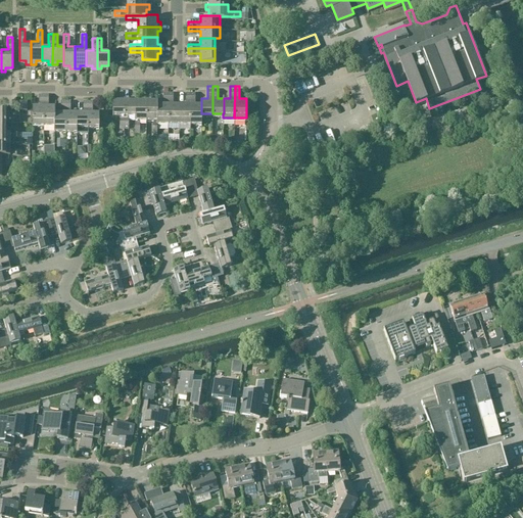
[(157,121),(169,121),(169,89),(163,89),(163,101),(157,101),(157,121)]
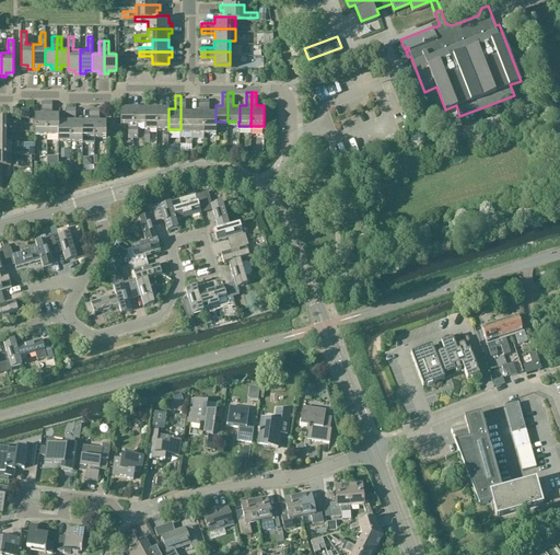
[(193,129),(193,108),(185,108),(185,95),(181,95),(181,129),(193,129)]
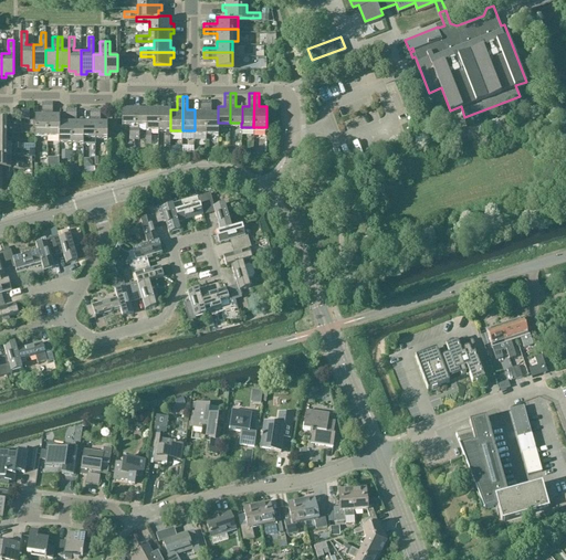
[(201,111),(195,109),(195,130),(206,130),(206,97),(201,96),(201,111)]
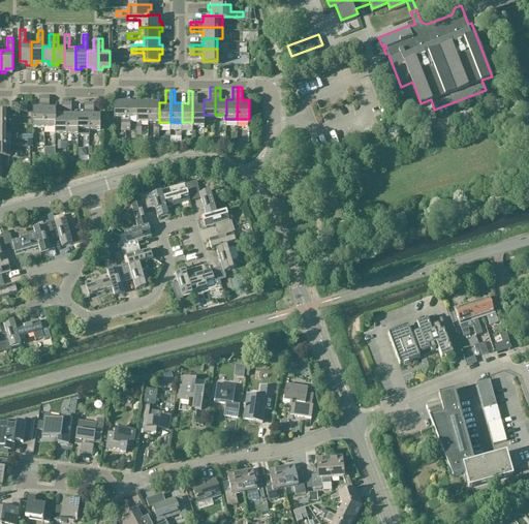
[(197,91),(192,91),(192,122),(204,122),(204,115),(204,103),(197,103),(197,91)]
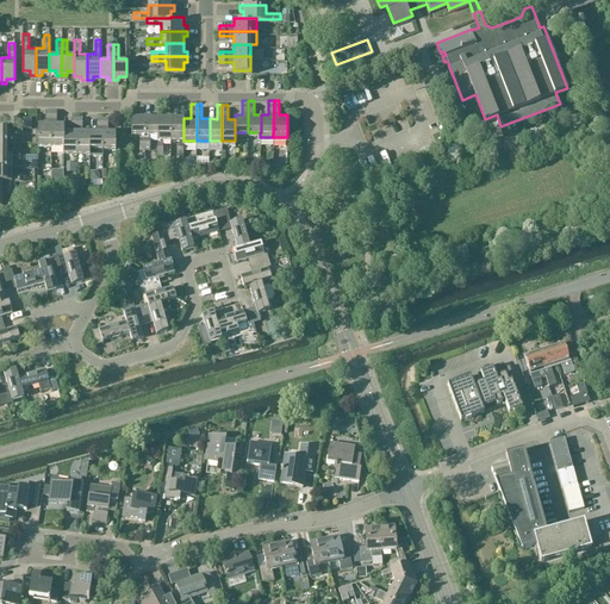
[(38,143),(51,143),(51,106),(45,106),(45,120),(38,120),(38,143)]
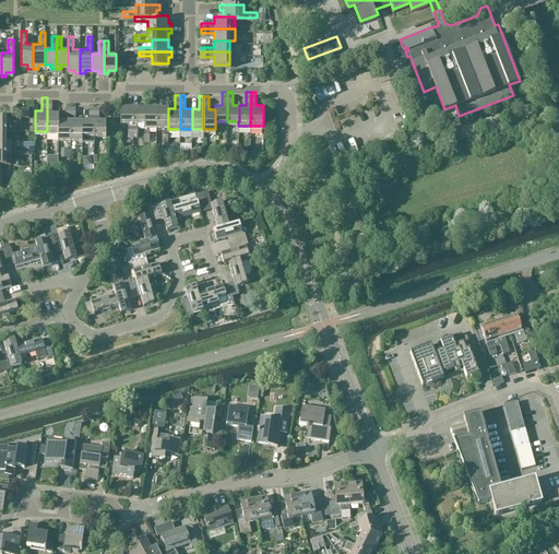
[(47,131),(58,131),(59,131),(58,117),(59,117),(59,110),(51,110),(52,97),(47,97),(47,131)]
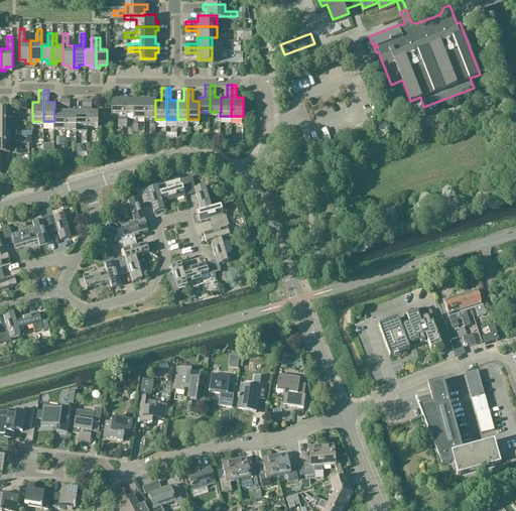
[(118,123),(122,123),(123,93),(118,93),(118,97),(112,97),(111,111),(119,111),(119,114),(118,114),(118,123)]
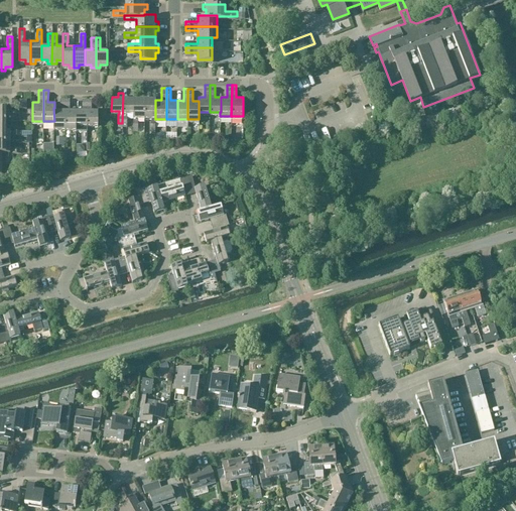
[(127,93),(123,93),(122,123),(127,123),(127,114),(126,114),(126,111),(133,111),(133,97),(127,97),(127,93)]
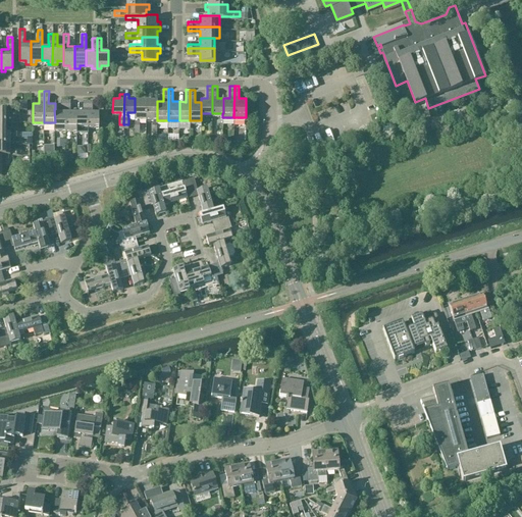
[(142,98),(135,98),(135,112),(135,128),(140,130),(140,119),(139,119),(139,117),(146,117),(146,94),(142,94),(142,98)]
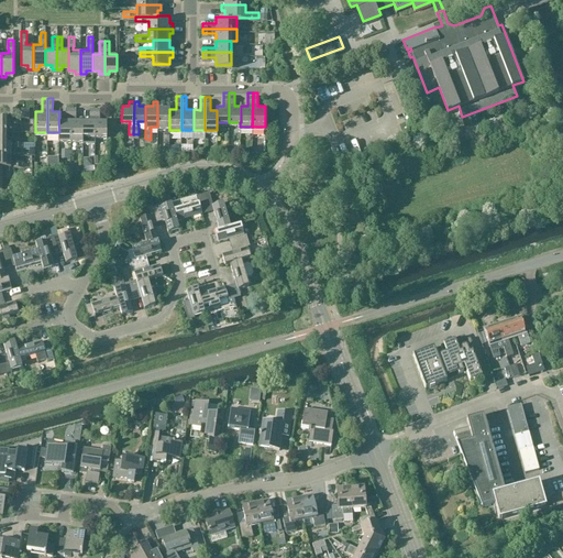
[(169,130),(169,109),(169,106),(163,106),(163,101),(157,101),(157,127),(165,127),(165,129),(164,129),(164,140),(169,140),(169,130)]
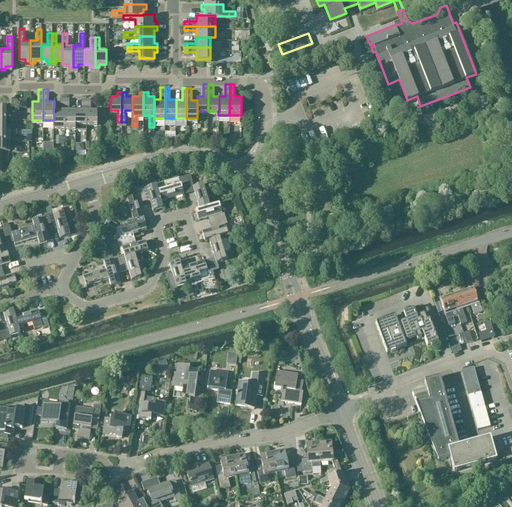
[(60,108),(54,107),(53,107),(54,120),(53,120),(53,126),(64,126),(64,95),(60,95),(60,108)]
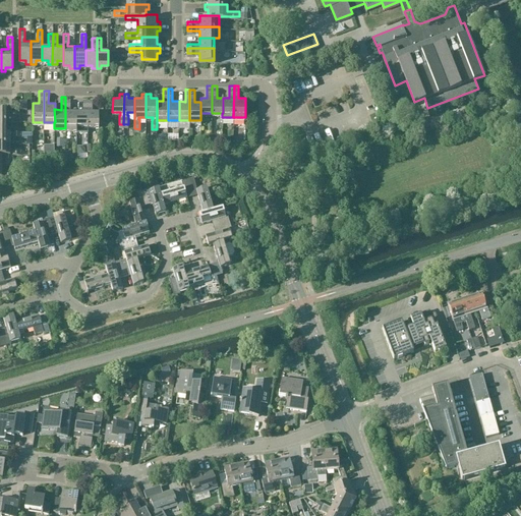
[(76,128),(76,124),(76,109),(70,109),(70,97),(65,97),(65,128),(76,128)]
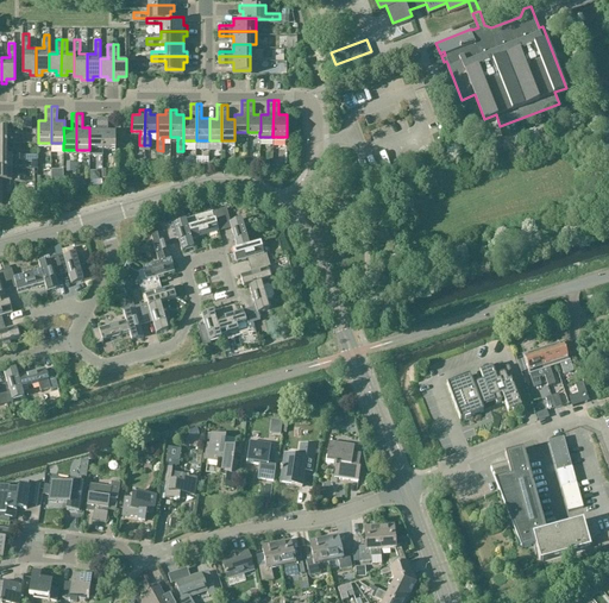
[(89,145),(102,145),(102,113),(96,113),(96,127),(89,127),(89,145)]
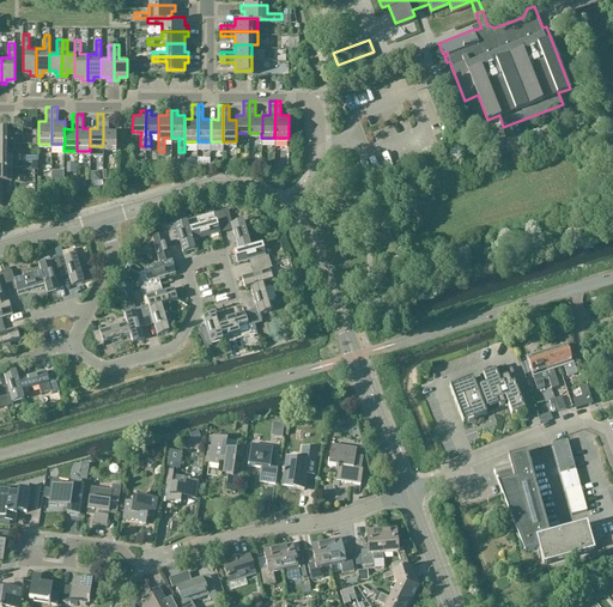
[(109,115),(103,114),(103,146),(116,146),(116,129),(109,129),(109,115)]
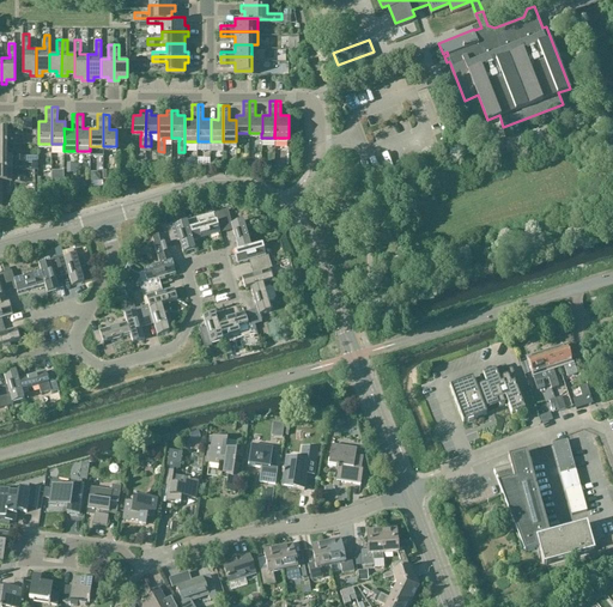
[(26,152),(7,152),(0,152),(0,164),(12,165),(12,157),(14,157),(14,158),(26,158),(26,152)]
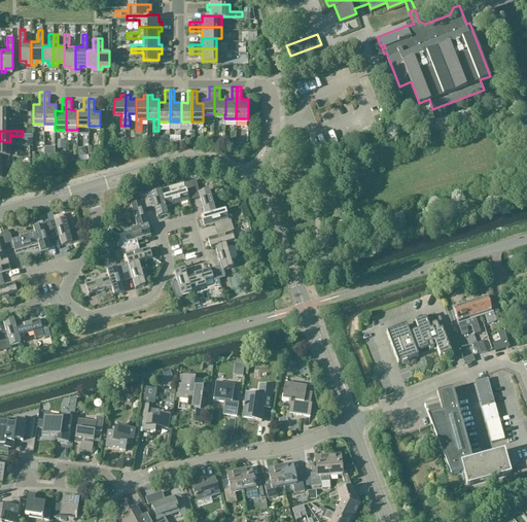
[(10,142),(0,141),(0,152),(14,153),(23,153),(23,148),(12,148),(12,149),(10,149),(10,142)]
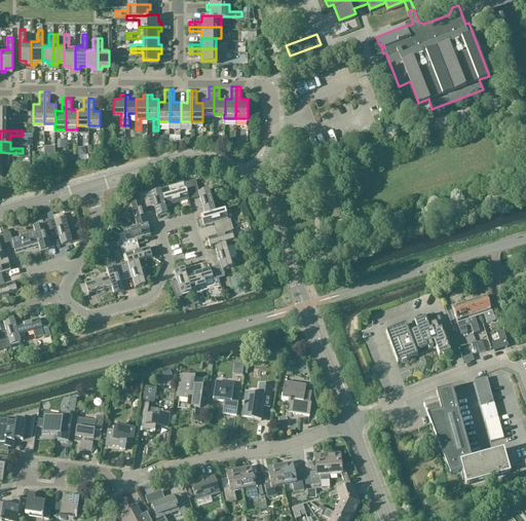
[(53,145),(43,145),(43,152),(43,157),(53,157),(53,145)]
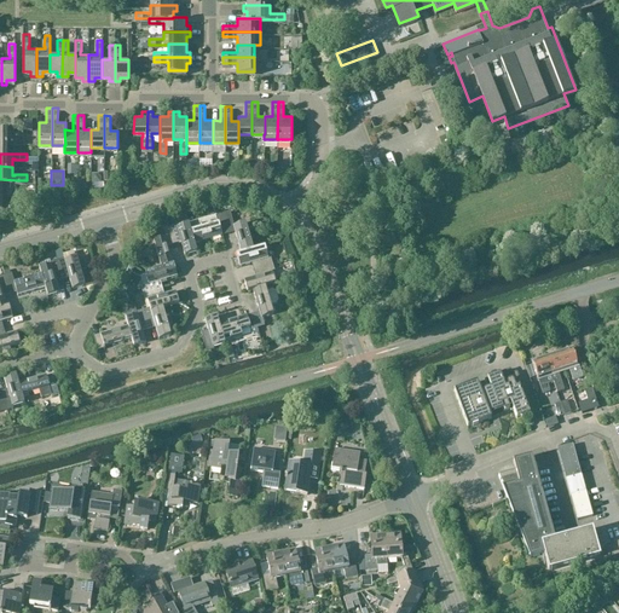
[(17,185),(17,180),(0,179),(0,192),(3,194),(3,185),(5,185),(17,185)]
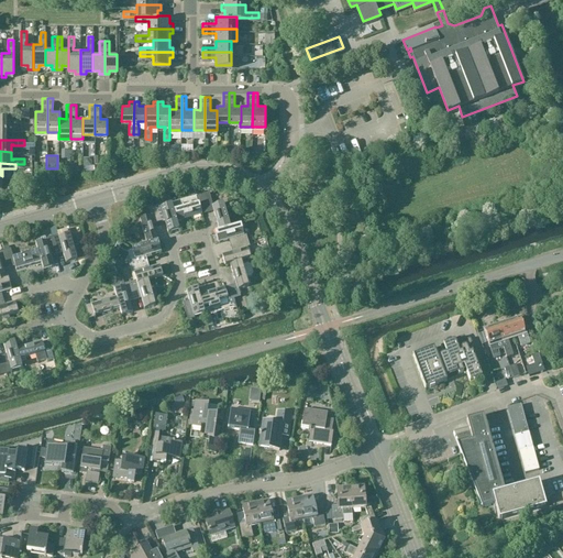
[(2,176),(0,175),(0,187),(15,188),(15,183),(4,183),(2,183),(2,176)]
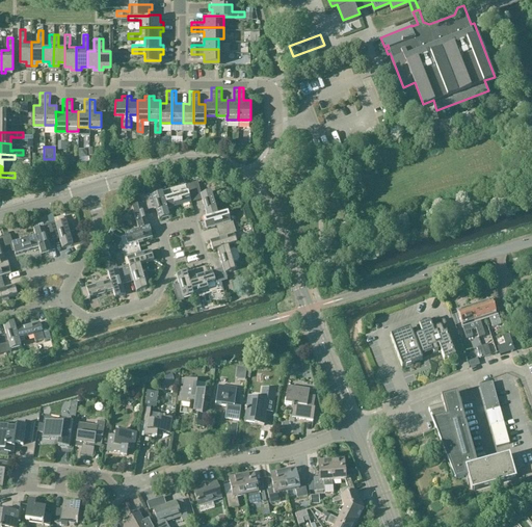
[(202,195),(207,214),(208,214),(218,211),(211,187),(202,190),(197,178),(191,179),(196,198),(202,195)]
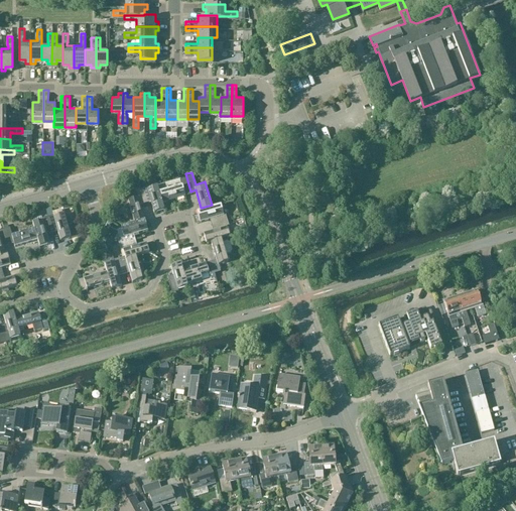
[(181,182),(159,189),(162,200),(190,192),(185,173),(179,175),(181,182)]
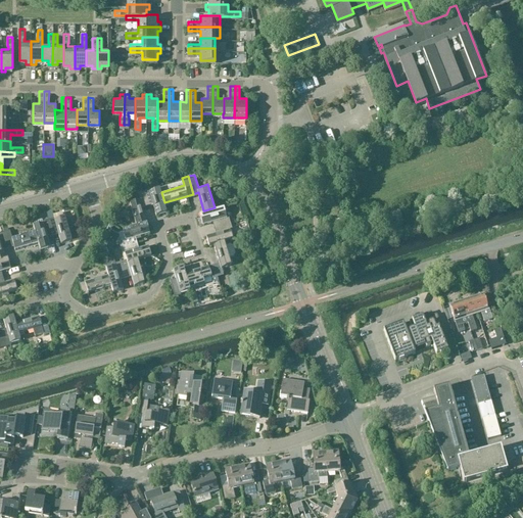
[(143,187),(147,200),(152,198),(156,212),(167,208),(164,202),(161,192),(159,185),(149,188),(149,186),(143,187)]
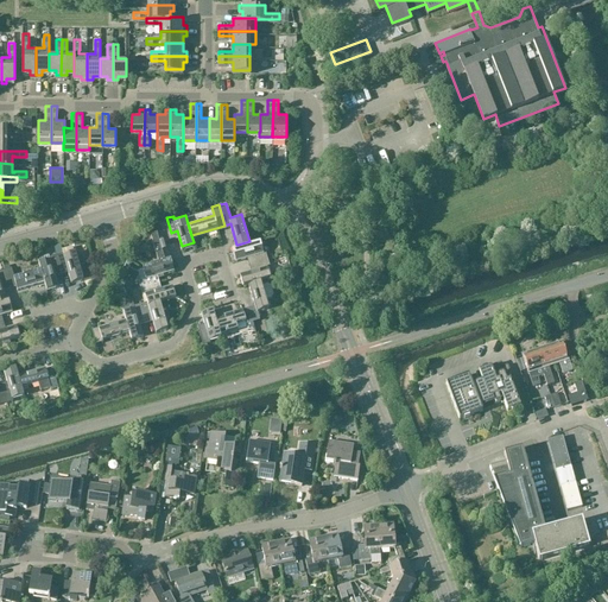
[(164,234),(171,233),(166,217),(159,220),(162,228),(151,232),(158,259),(159,259),(171,255),(164,234)]
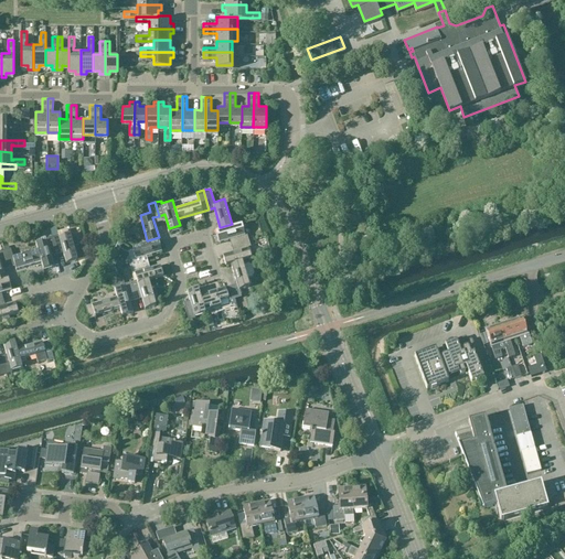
[(221,227),(220,227),(216,228),(220,239),(234,235),(235,240),(248,237),(247,230),(245,232),(242,221),(232,224),(221,227)]
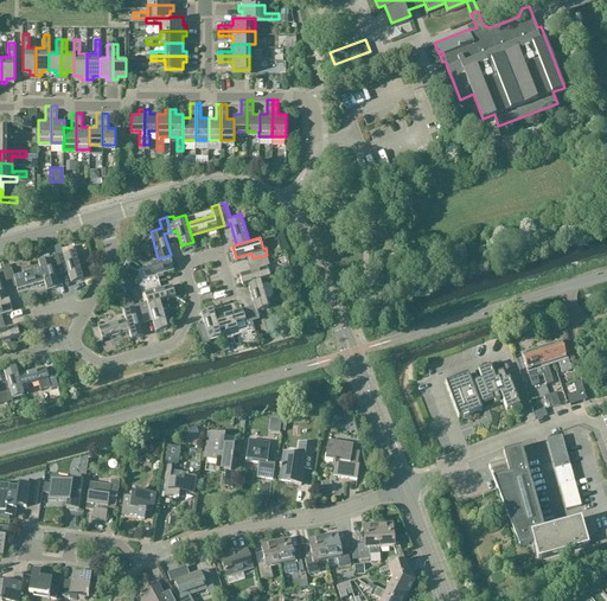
[(63,249),(56,250),(61,264),(66,263),(71,279),(83,275),(75,248),(64,251),(63,249)]
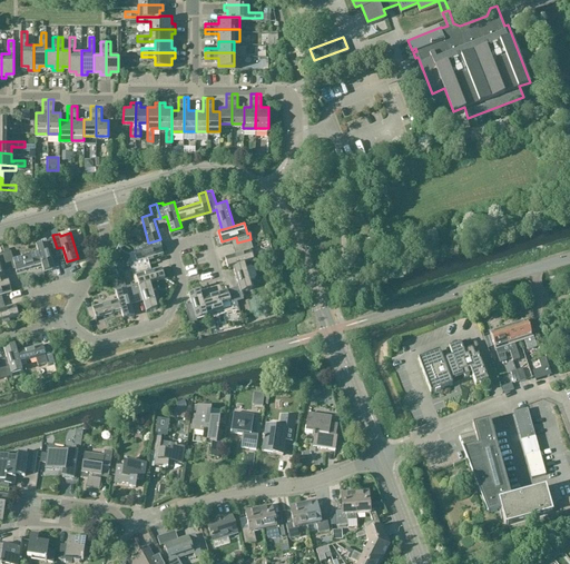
[(36,243),(38,249),(39,249),(42,260),(41,260),(43,268),(55,265),(50,250),(57,248),(52,235),(46,237),(47,239),(36,243)]
